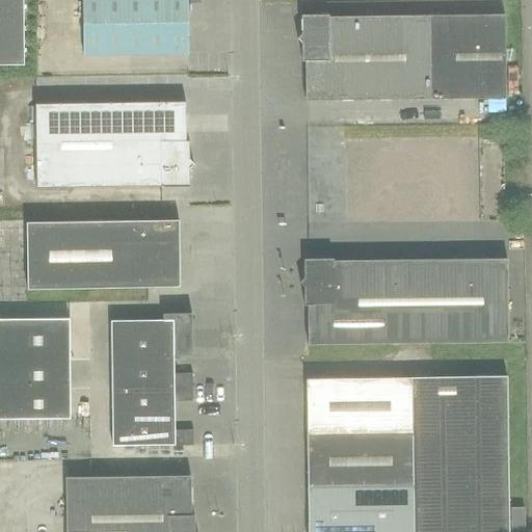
[(0,0),(0,64),(26,65),(25,0),(0,0)]
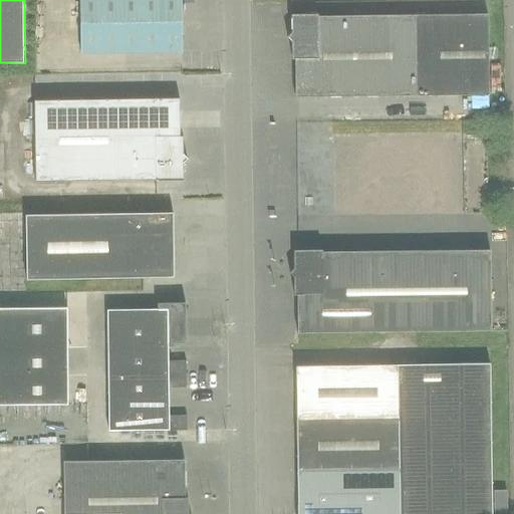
[(181,0),(80,0),(81,54),(183,52),(181,0)]
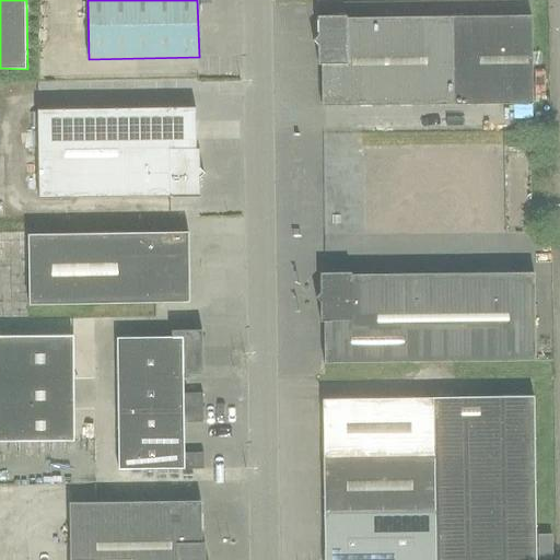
[(532,15),(347,19),(347,16),(318,16),(318,36),(314,41),(318,45),(318,65),(322,65),(323,107),(533,104),(532,15)]
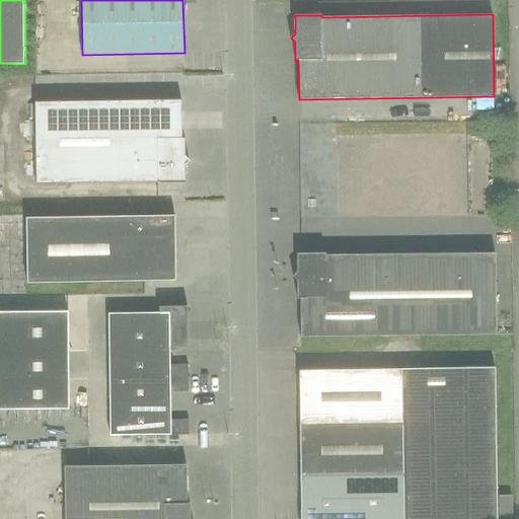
[(186,156),(186,138),(182,138),(181,100),(34,102),(36,184),(159,182),(159,183),(186,182),(186,164),(190,160),(186,156)]
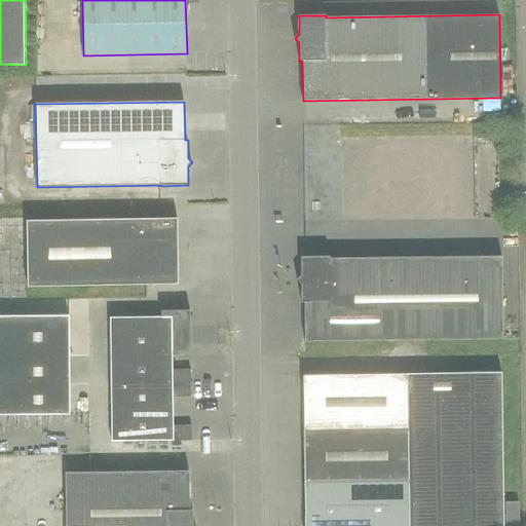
[(179,285),(178,218),(27,221),(28,287),(179,285)]
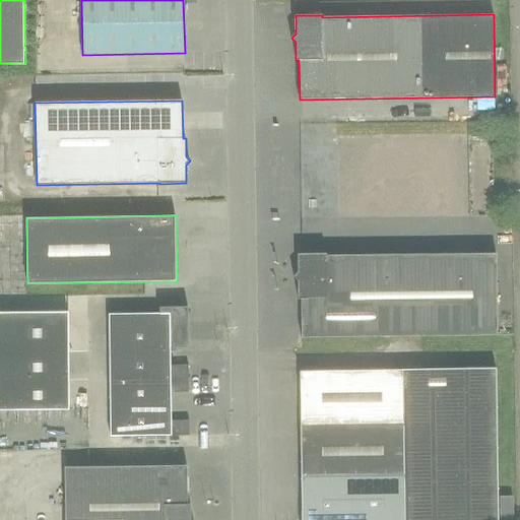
[(497,335),(497,253),(326,256),(326,254),(298,254),(298,272),(294,277),(298,281),(299,299),(302,299),(302,338),(497,335)]
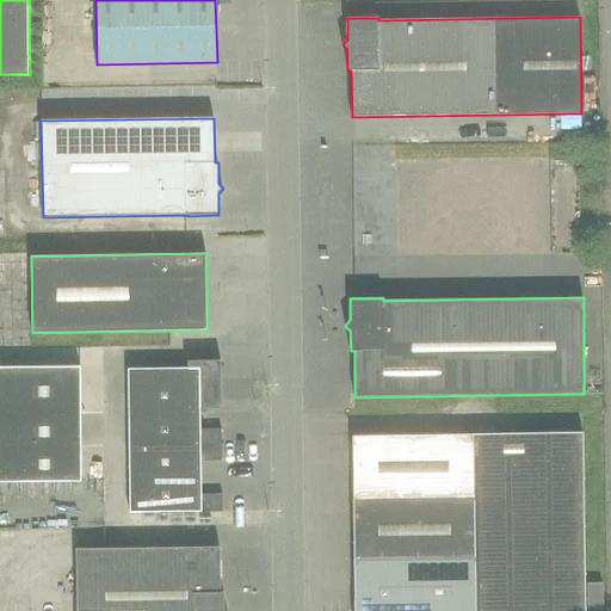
[(189,362),(189,369),(128,369),(129,414),(201,413),(204,413),(207,409),(222,409),(222,362),(189,362)]
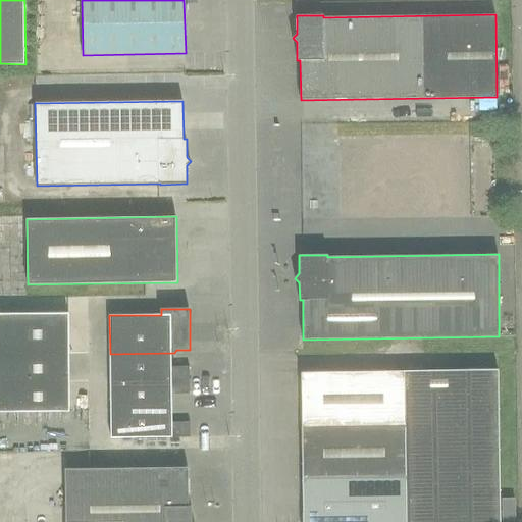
[(0,313),(0,355),(69,355),(68,313),(0,313)]
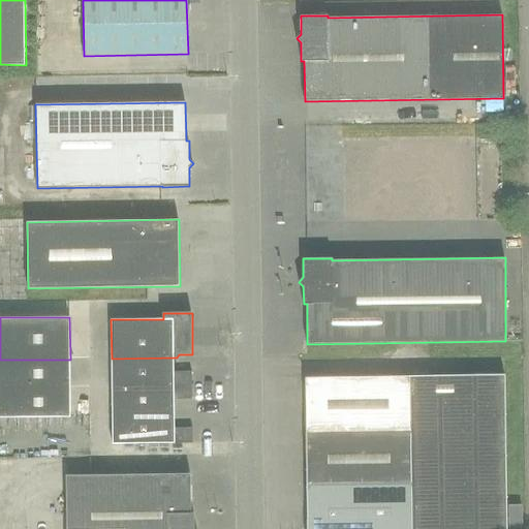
[(192,385),(192,372),(174,372),(174,358),(112,359),(112,386),(192,385)]
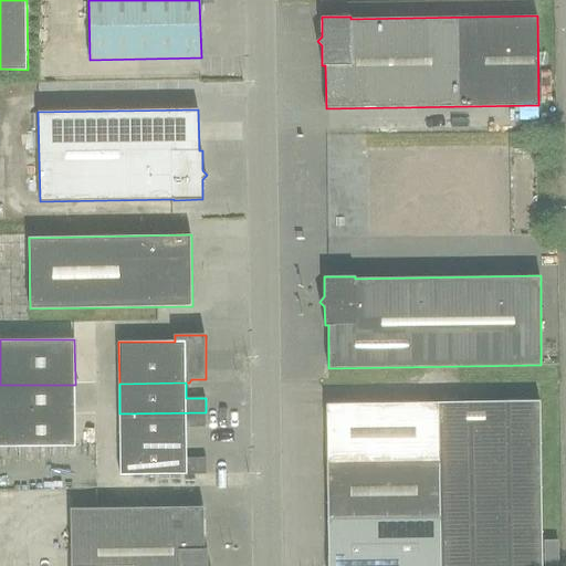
[(0,415),(75,415),(75,385),(0,385),(0,415)]
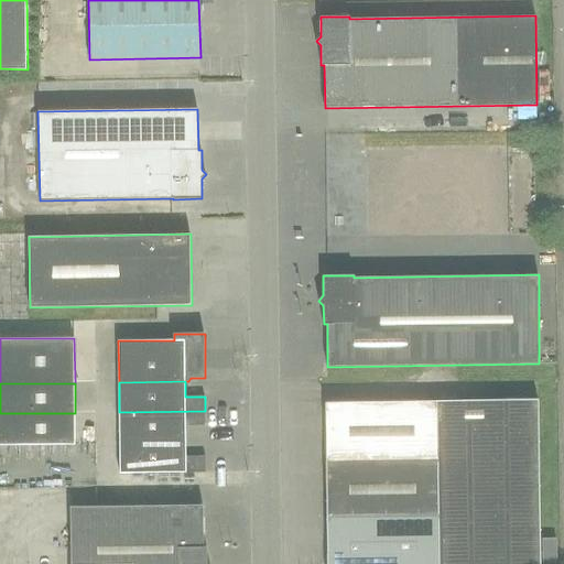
[(540,563),(538,400),(442,401),(443,459),(443,518),(444,563),(540,563)]
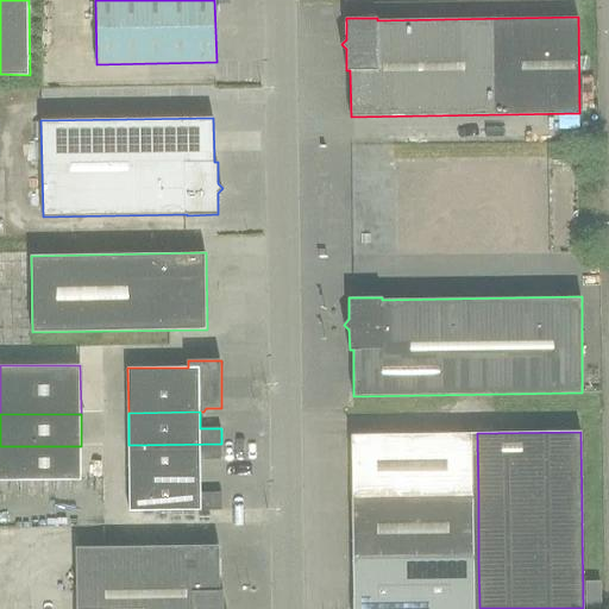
[(478,496),(477,433),(351,435),(352,498),(478,496)]
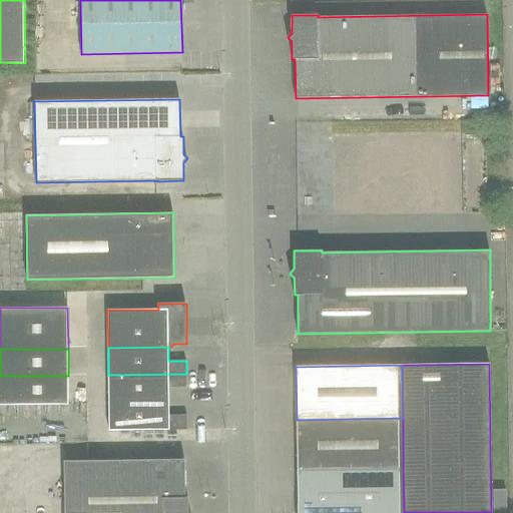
[(168,388),(186,388),(186,374),(108,375),(108,403),(168,402),(168,388)]
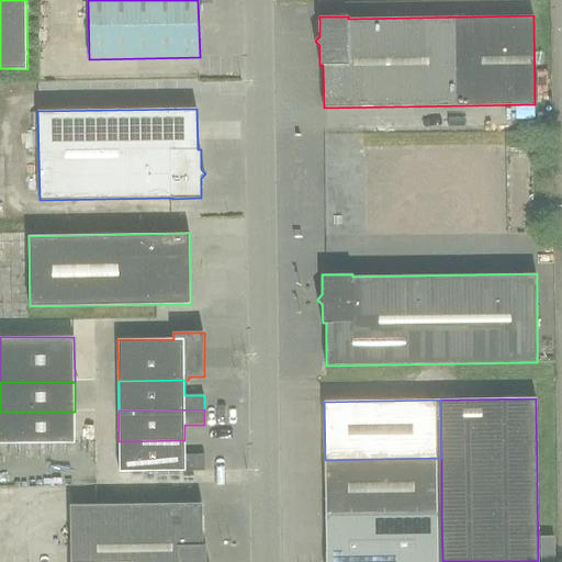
[(0,444),(75,444),(75,412),(0,412),(0,444)]
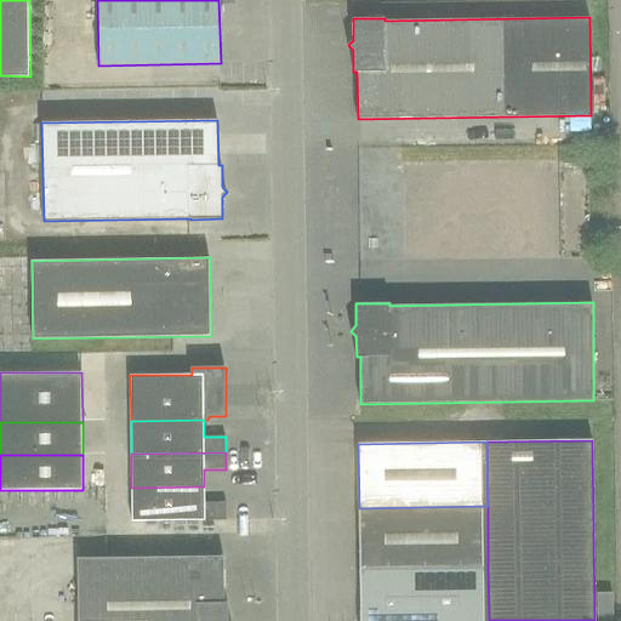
[(227,520),(226,503),(204,503),(204,486),(131,488),(132,522),(204,520),(204,522),(227,520)]
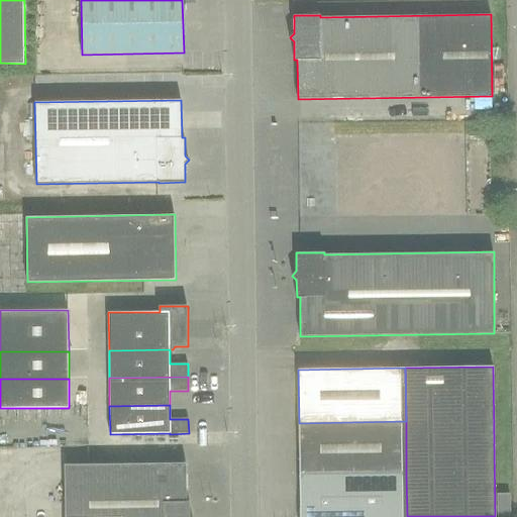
[(406,475),(406,421),(299,423),(299,476),(406,475)]
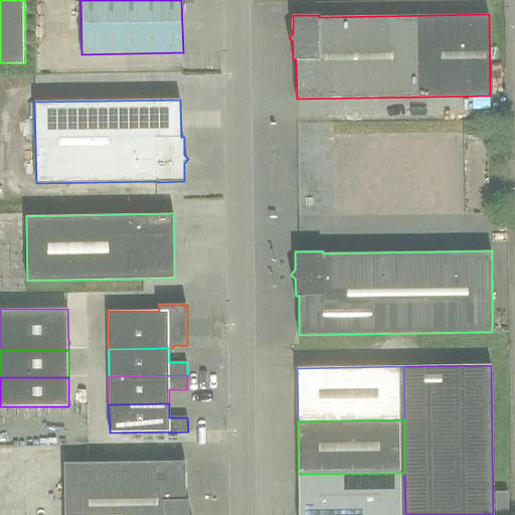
[(189,514),(189,500),(184,500),(185,463),(59,463),(61,514),(189,514)]
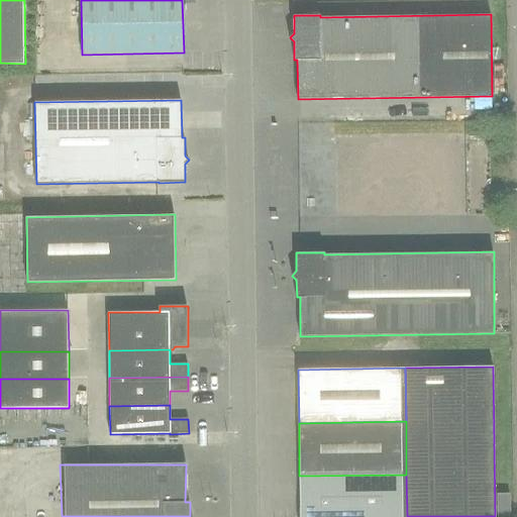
[(407,516),(406,475),(299,476),(299,516),(407,516)]
